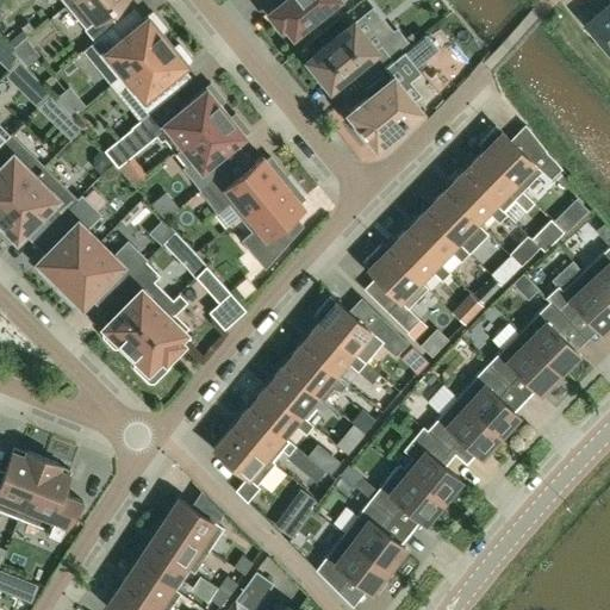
[(70,0),(67,4),(86,27),(85,29),(94,41),(112,26),(117,23),(107,11),(119,0),(70,0)]
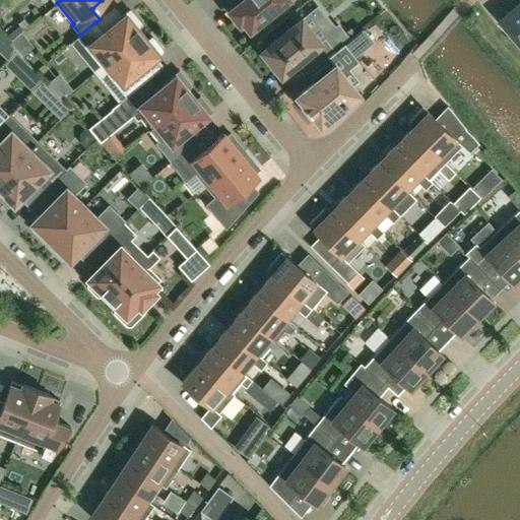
[(241,0),(229,10),(240,23),(242,20),(250,29),(271,12),(273,15),(285,4),(283,2),(285,0),(241,0)]
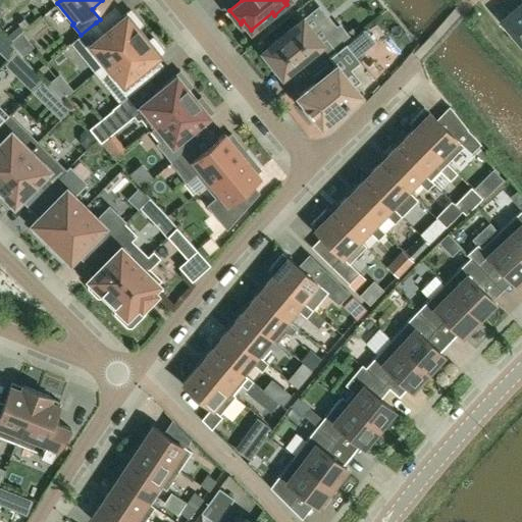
[(521,41),(521,4),(504,19),(521,41)]
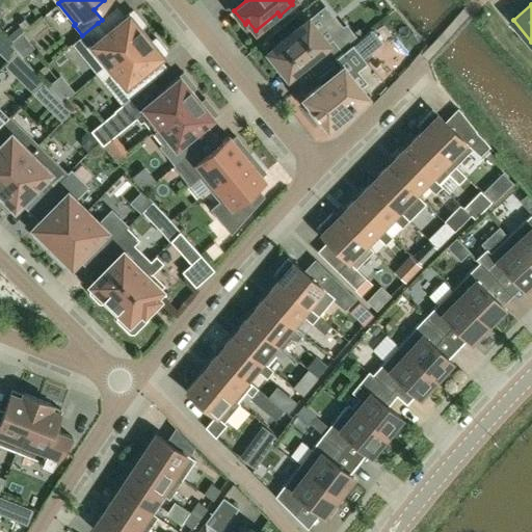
[(323,6),(308,19),(310,21),(309,21),(326,43),(331,38),(343,52),(351,45),(356,41),(344,25),(341,27),(340,27),(323,6)]
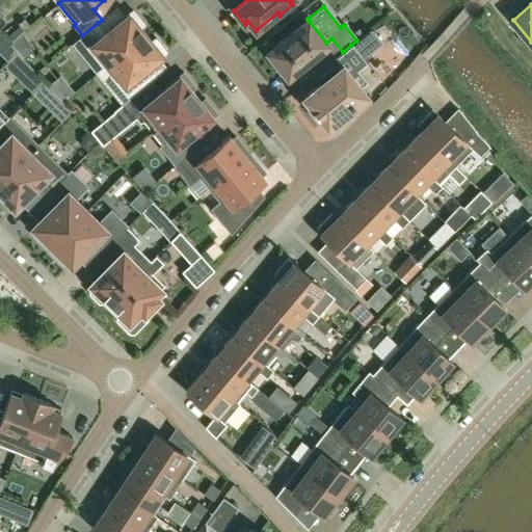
[(92,56),(103,69),(145,34),(140,28),(144,25),(132,10),(106,32),(98,23),(82,35),(73,44),(87,61),(92,56)]
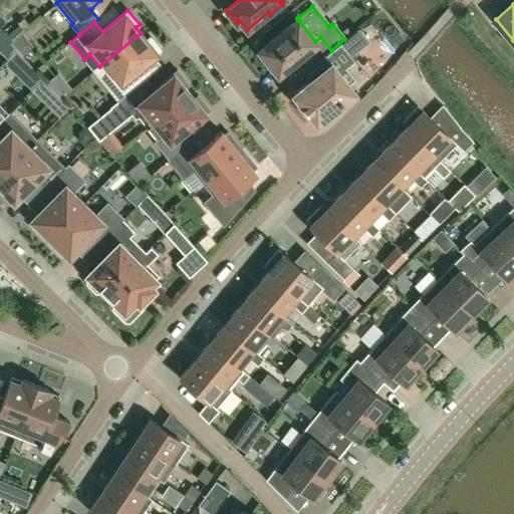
[(260,48),(258,50),(260,52),(276,72),(277,74),(279,72),(294,60),(297,57),(307,69),(320,58),(331,50),(320,37),(315,41),(298,20),(299,20),(297,18),(295,20),(260,48)]
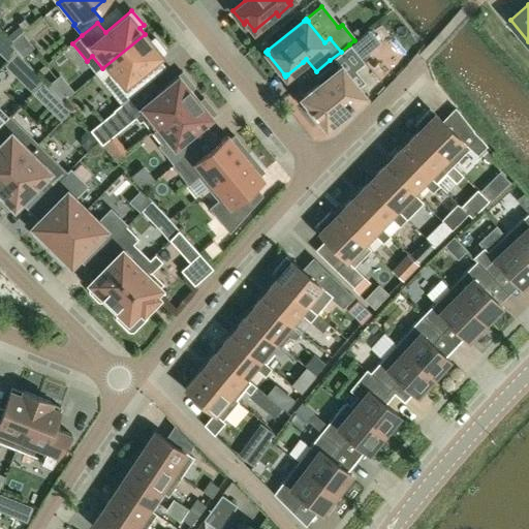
[(354,40),(349,44),(360,57),(379,41),(368,29),(354,40)]
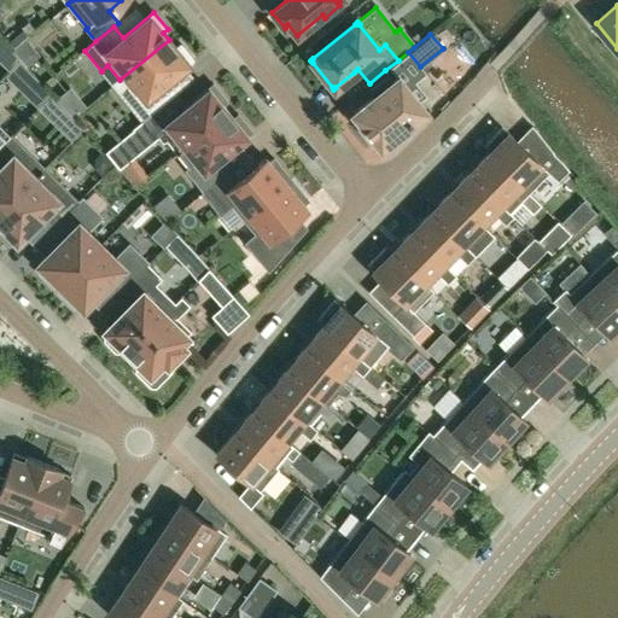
[(169,40),(120,80),(112,86),(143,122),(173,97),(163,86),(193,60),(180,44),(175,48),(169,40)]
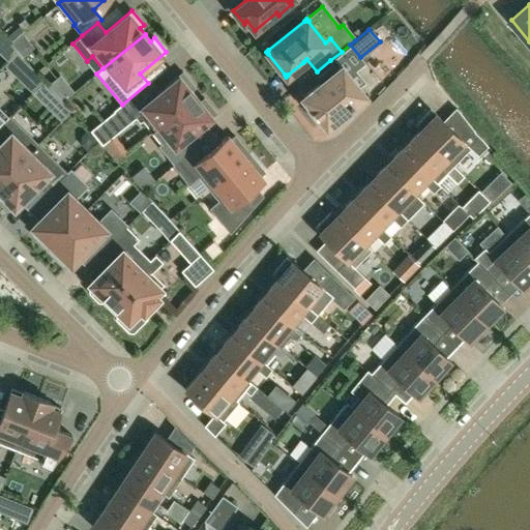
[(336,68),(332,64),(317,77),(320,82),(302,96),(310,106),(308,106),(318,117),(319,117),(326,125),(363,94),(340,65),(336,68)]
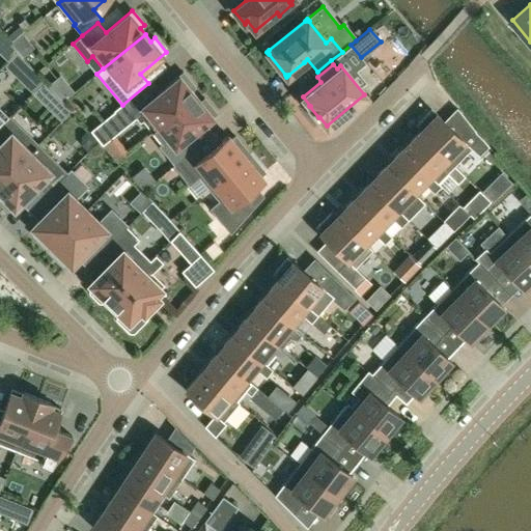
[(151,132),(196,95),(191,90),(195,87),(183,72),(132,114),(140,123),(142,121),(151,132)]
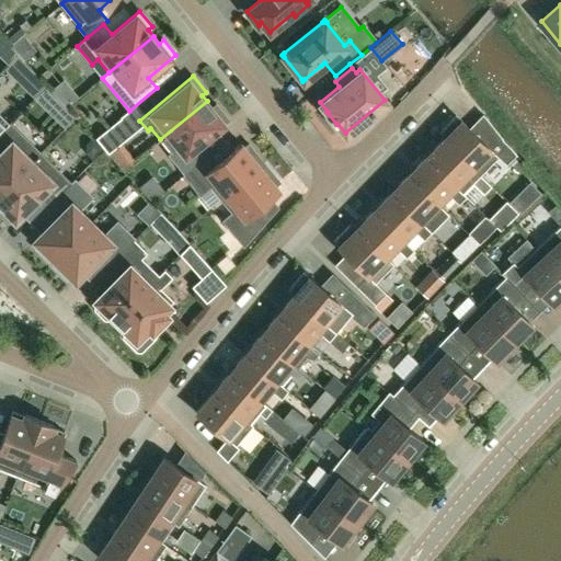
[(45,110),(56,98),(47,88),(35,100),(45,110)]
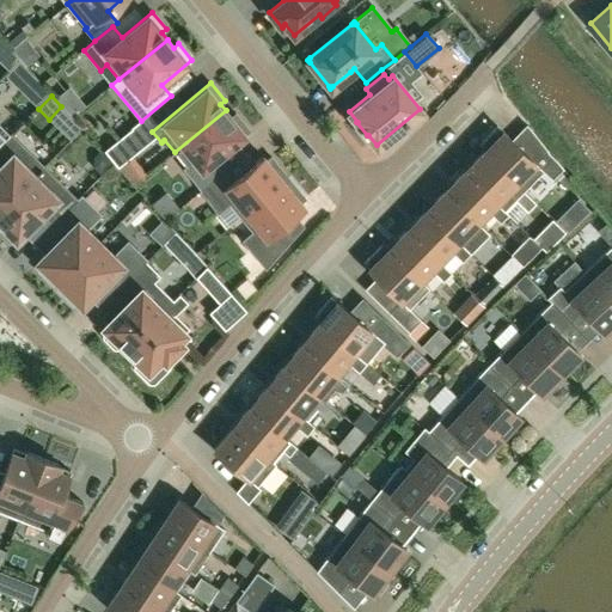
[(226,110),(175,152),(185,166),(183,169),(201,190),(224,171),(230,167),(220,155),(250,130),(236,114),(231,117),(226,110)]
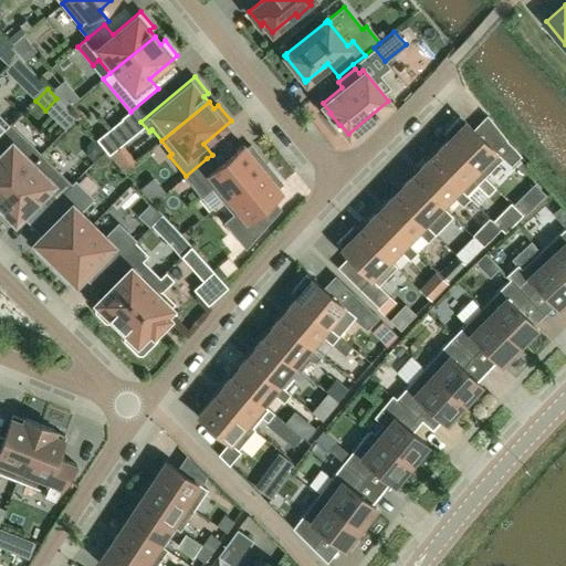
[(0,133),(9,124),(0,115),(0,133)]
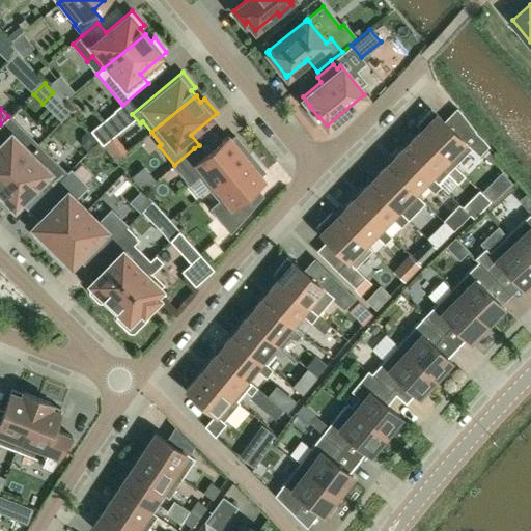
[(420,130),(419,131),(454,165),(471,147),(478,156),(488,145),(482,138),(474,130),(464,140),(436,113),(431,109),(415,126),(420,130)]
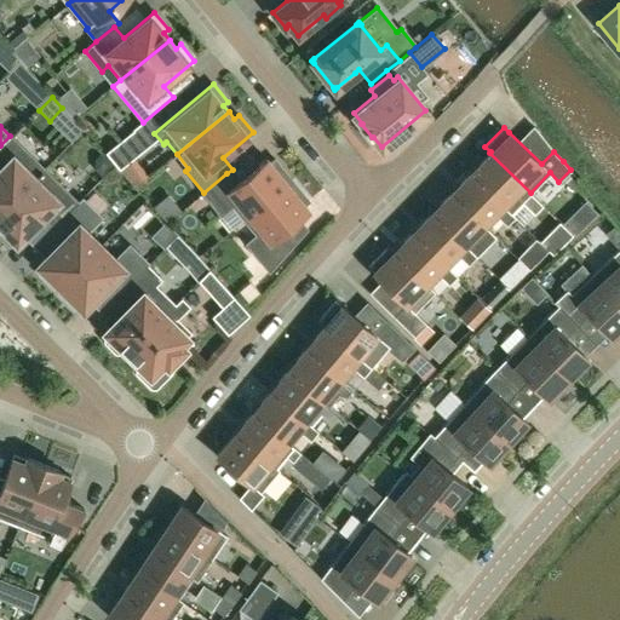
[(133,130),(105,153),(120,170),(148,147),(133,130)]
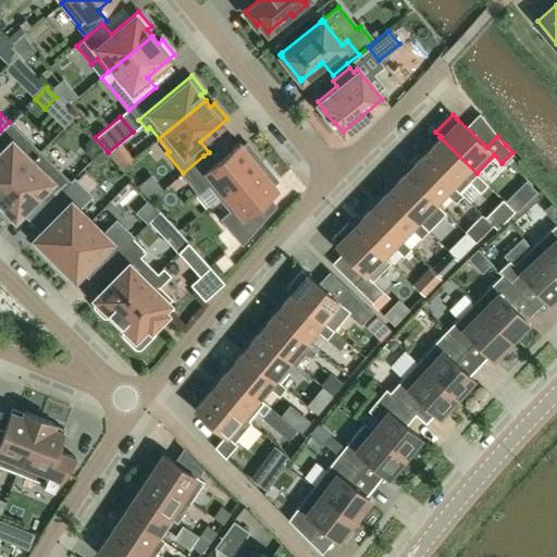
[(0,192),(39,152),(9,122),(0,131),(0,192)]
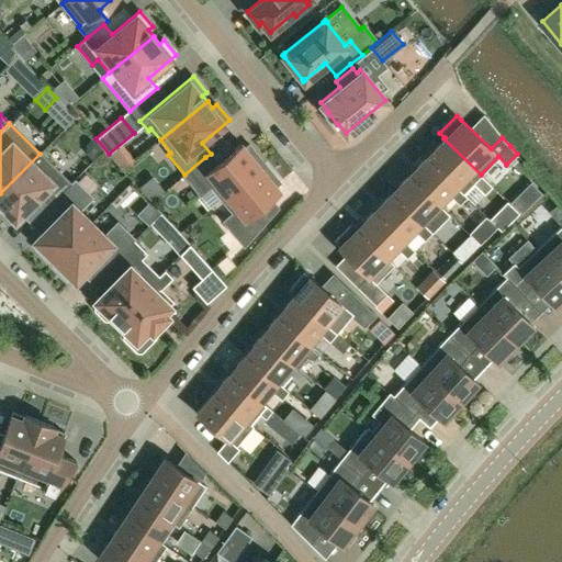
[(394,123),(381,134),(391,145),(404,134),(394,123)]
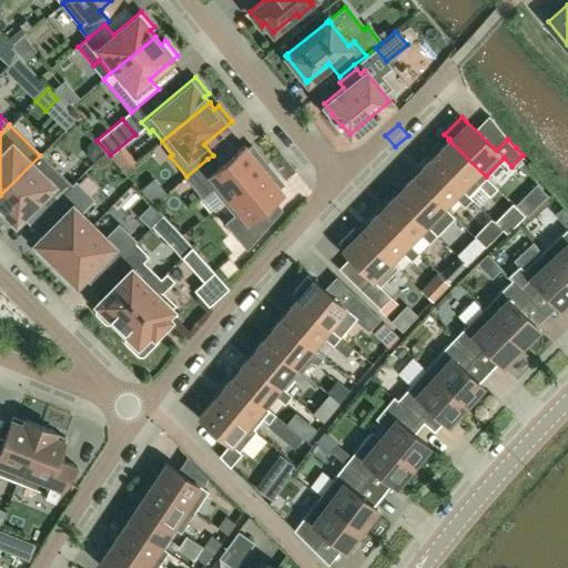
[(497,188),(486,176),(448,140),(430,158),(468,194),(478,184),(489,195),(497,188)]
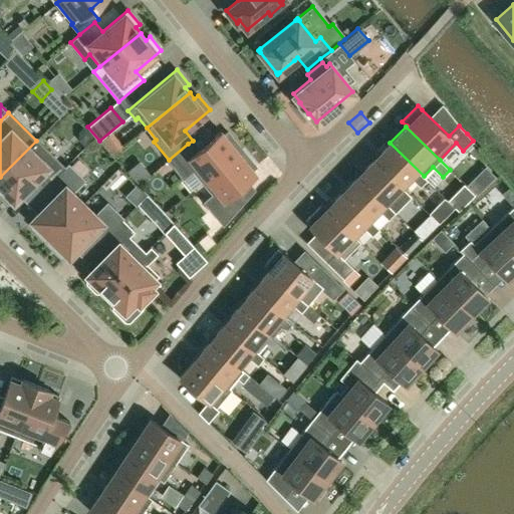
[(202,182),(242,149),(228,132),(224,135),(221,131),(196,152),(188,144),(169,160),(184,178),(193,171),(202,182)]
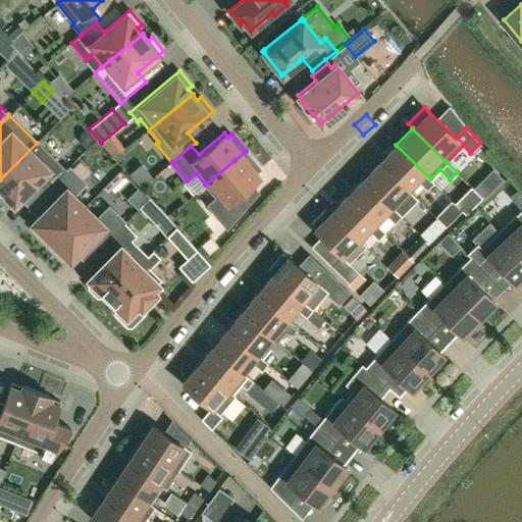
[(45,191),(65,170),(37,143),(0,179),(0,198),(8,206),(11,203),(13,205),(36,183),(44,191),(45,191)]
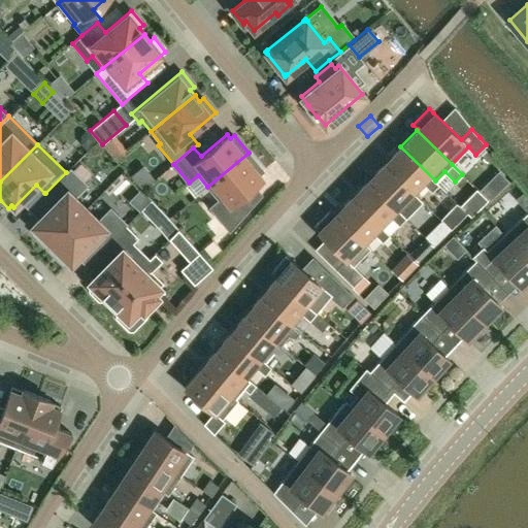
[(384,163),(411,191),(421,182),(431,192),(438,184),(435,180),(400,146),(384,163)]
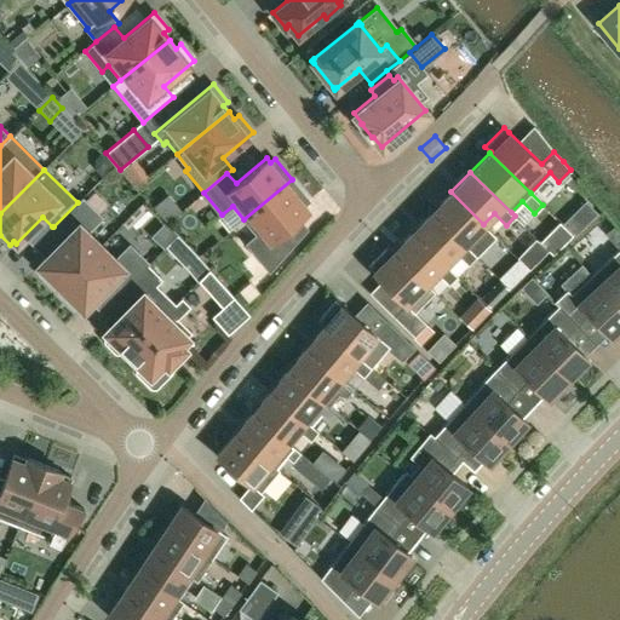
[(292,179),(244,219),(257,235),(246,244),(269,271),(291,247),(280,234),(309,210),(305,205),(309,201),(292,179)]
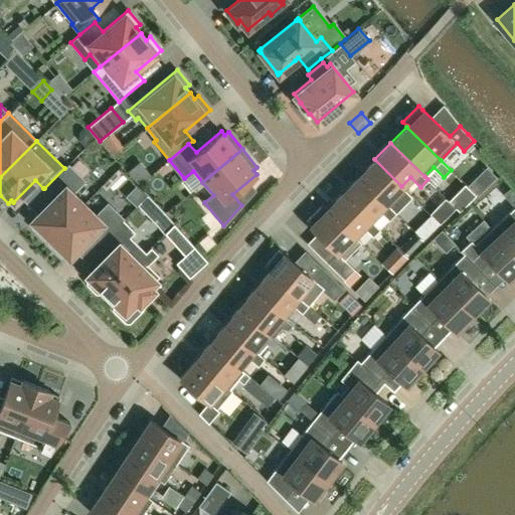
[(401,186),(374,159),(358,176),(385,202),(394,193),(404,203),(411,196),(401,186)]
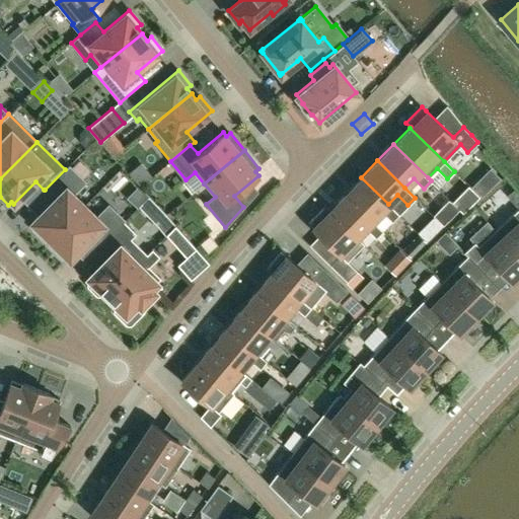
[(68,165),(65,169),(45,190),(54,199),(31,221),(36,226),(32,230),(45,241),(48,237),(50,240),(84,205),(72,193),(84,181),(68,165)]
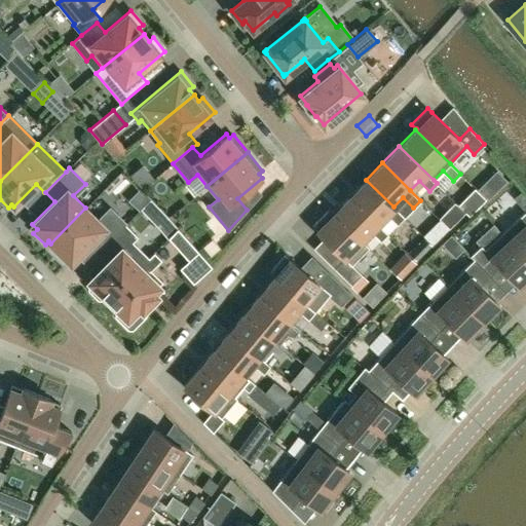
[(404,217),(393,207),(366,180),(349,196),(377,223),(386,215),(397,224),(404,217)]
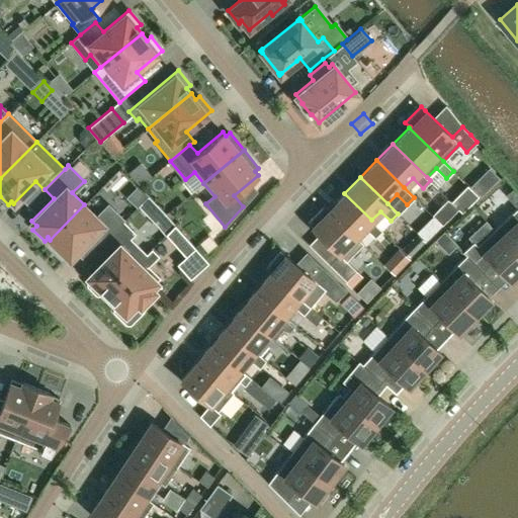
[(497,181),(482,206),(497,216),(511,189),(497,181)]
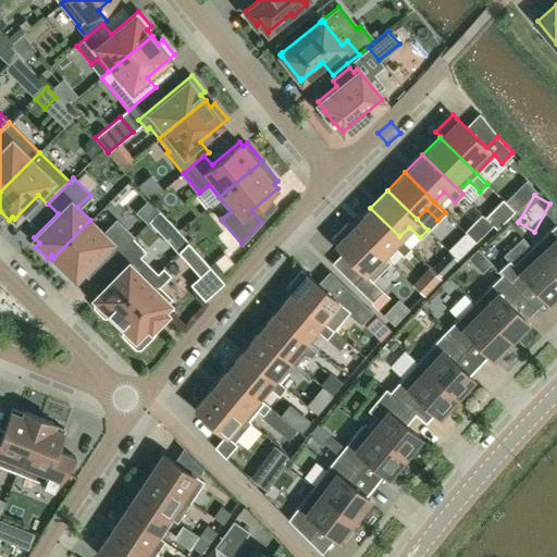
[(503,199),(485,217),(493,224),(497,229),(515,211),(503,199)]
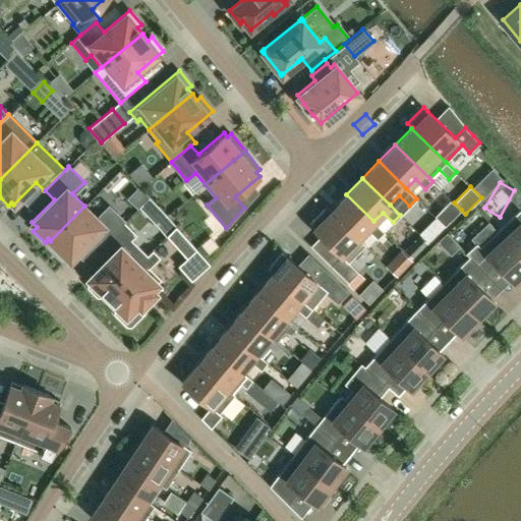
[(373,221),(346,194),(330,211),(358,238),(366,229),(377,239),(384,231),(373,221)]
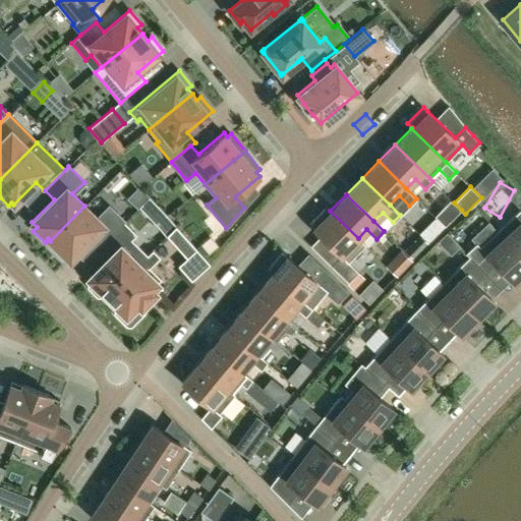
[(452,200),(445,208),(454,217),(461,210),(454,203),(452,200)]
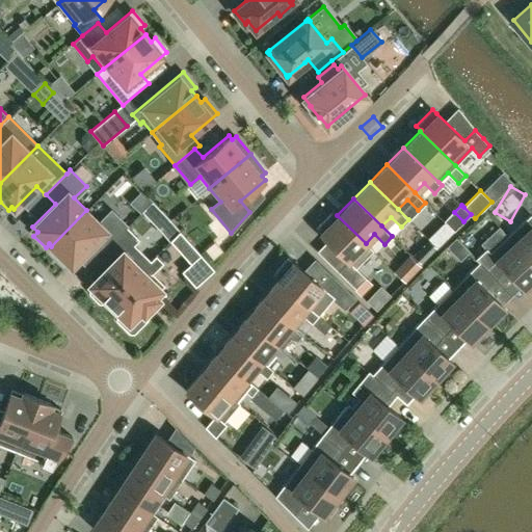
[(100,222),(86,210),(51,246),(54,248),(50,253),(62,264),(65,260),(71,265),(94,241),(104,250),(127,228),(111,211),(100,222)]
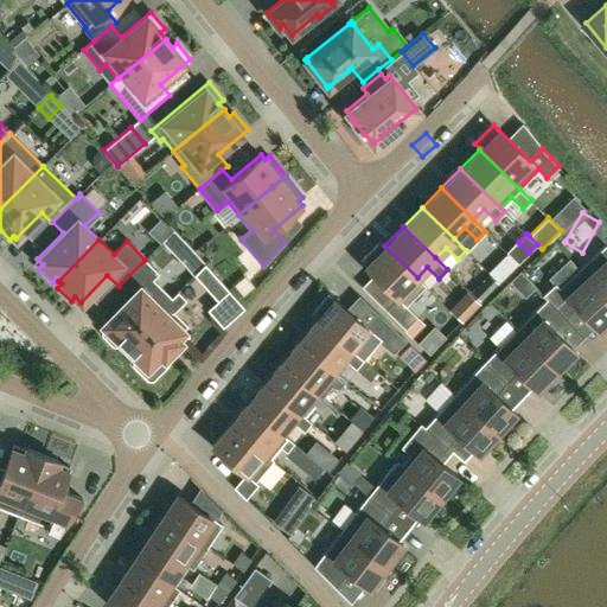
[(425,286),(417,278),(384,246),(379,241),(359,261),(397,298),(385,310),(406,330),(417,317),(406,306),(425,286)]
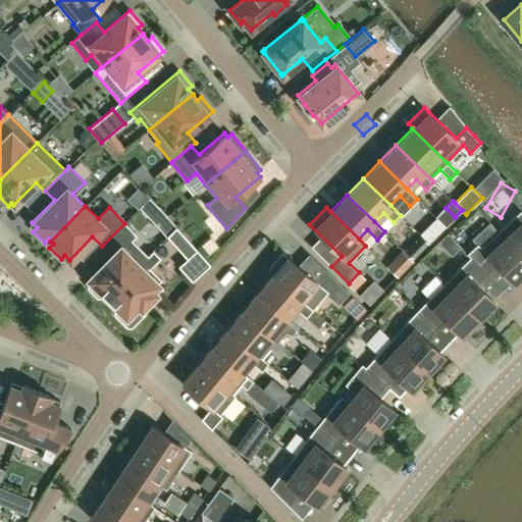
[(521,209),(499,231),(521,257),(521,209)]
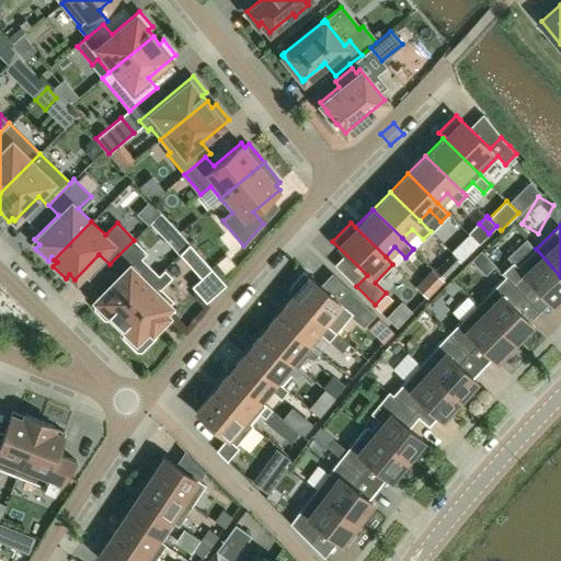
[(470,235),(459,247),(467,255),(479,243),(470,235)]
